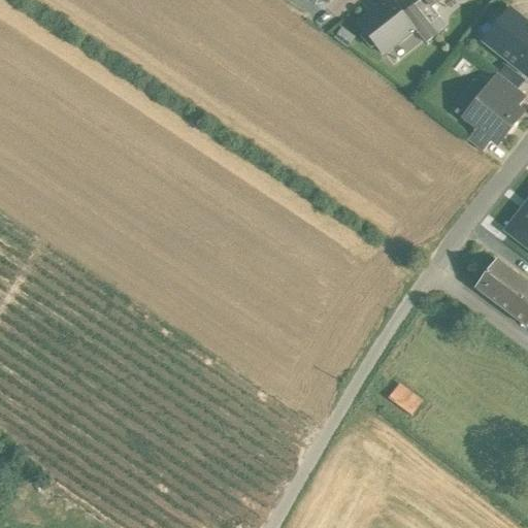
[(391,0),(385,0),(357,23),(365,32),(361,36),(370,46),(374,43),(383,54),(415,29),(402,13),(391,0)]
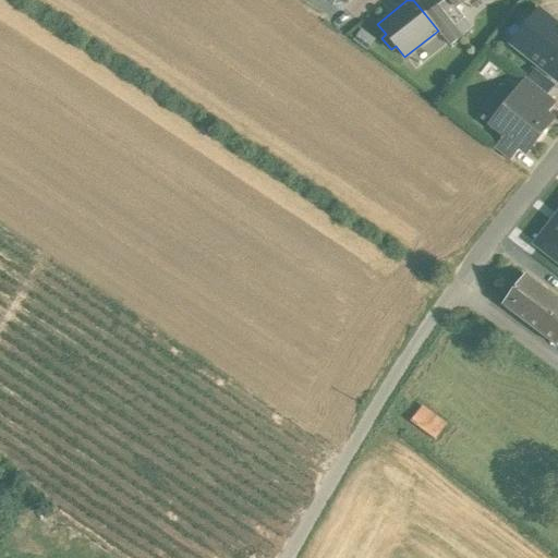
[(455,5),(449,0),(443,0),(437,4),(453,25),(463,17),(455,5)]
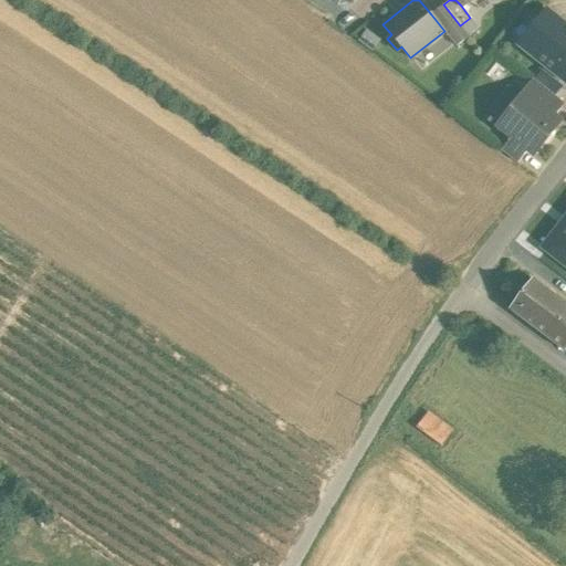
[(443,4),(431,14),(444,31),(456,45),(468,35),(460,25),(443,4)]
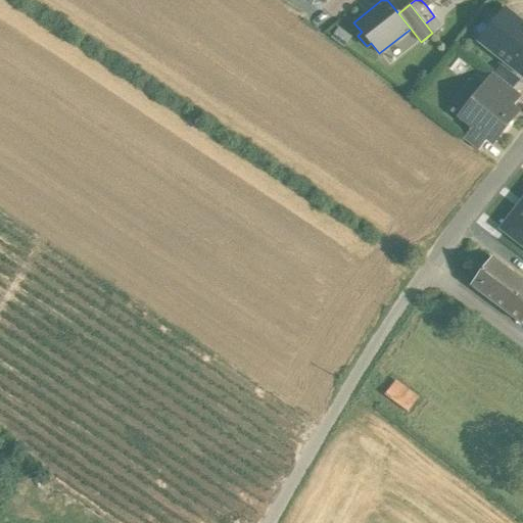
[(522,25),(505,10),(479,42),(522,77),(522,25)]
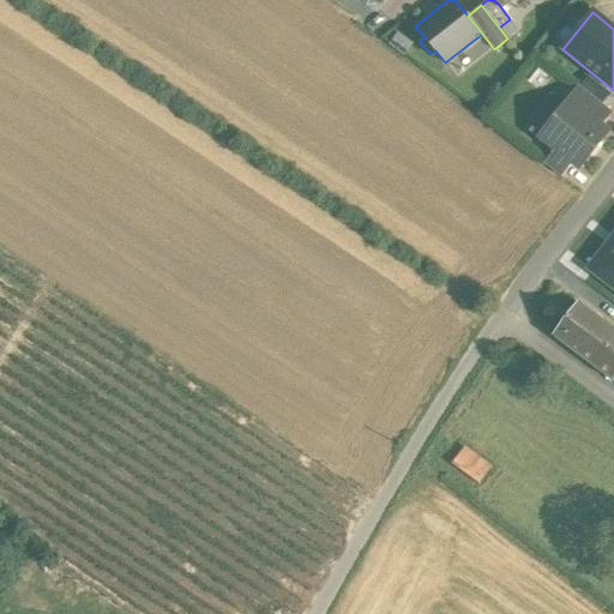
[(612,113),(579,86),(569,100),(601,126),(612,113)]
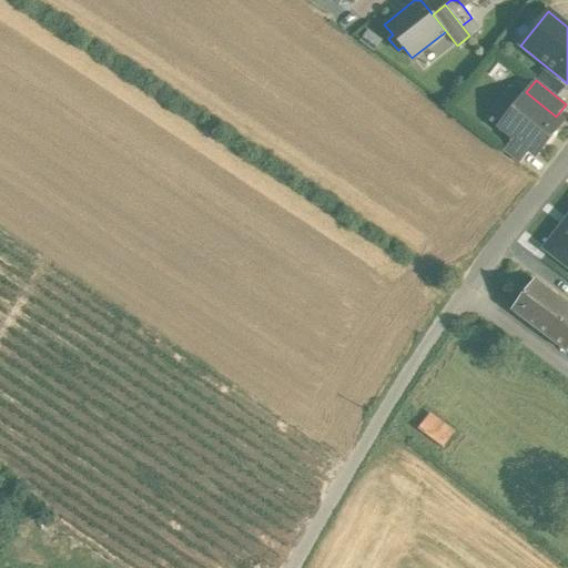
[(526,92),(498,127),(513,139),(528,151),(535,156),(563,122),(556,117),(526,92)]
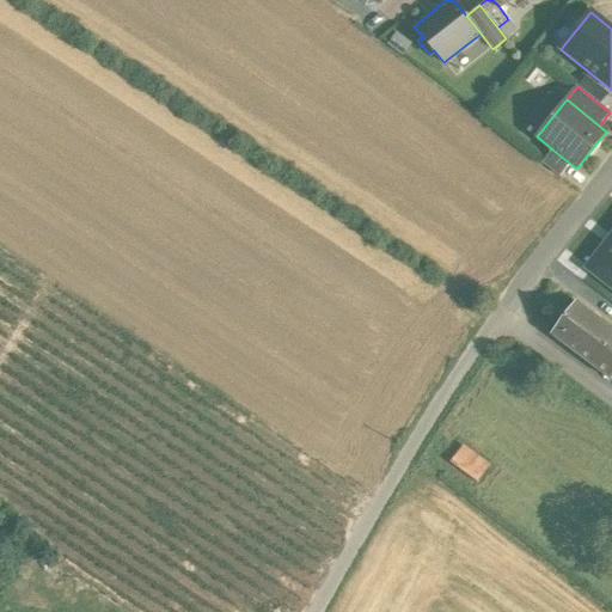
[(552,150),(542,163),(558,176),(569,163),(552,150)]
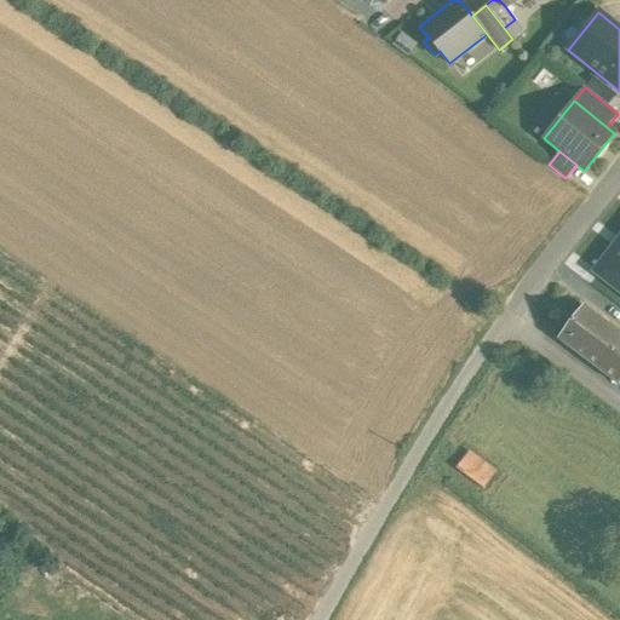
[(619,239),(595,274),(619,292),(619,239)]
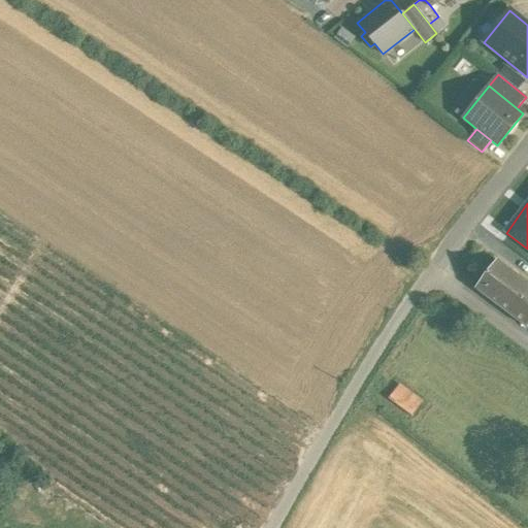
[(527,291),(527,284),(496,260),(474,289),(510,316),(527,291)]
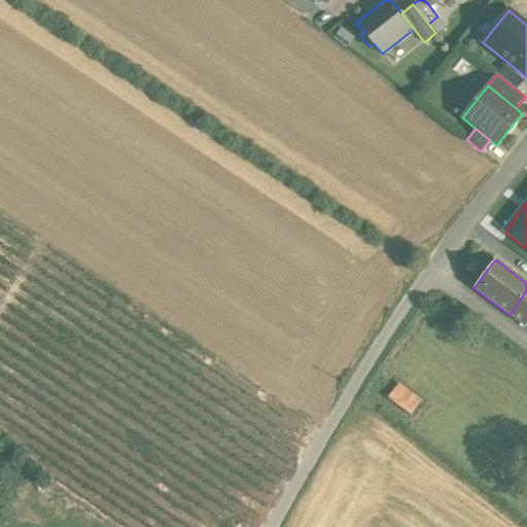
[(526,290),(510,315),(525,326),(526,323),(526,290)]
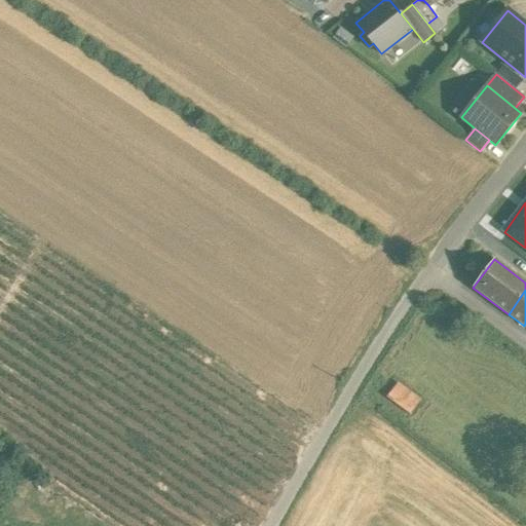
[(419,406),(396,387),(385,403),(409,421),(419,406)]
